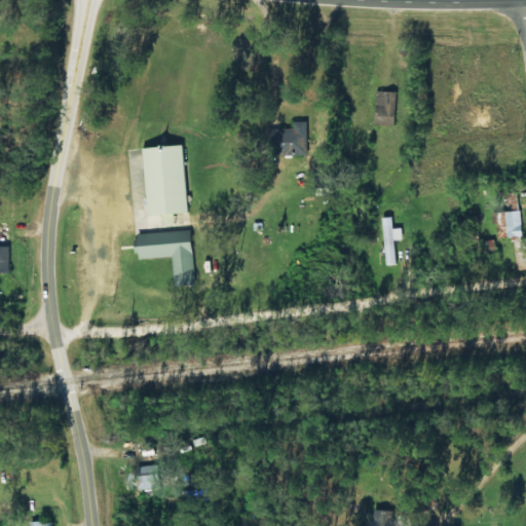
[(374,124),(395,126),(397,91),(375,90),(374,124)]
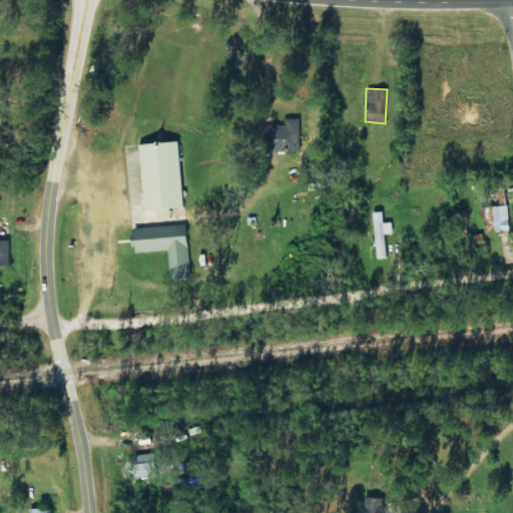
[(285,125),(262,125),(263,150),(300,149),(299,118),(285,118),(285,125)]
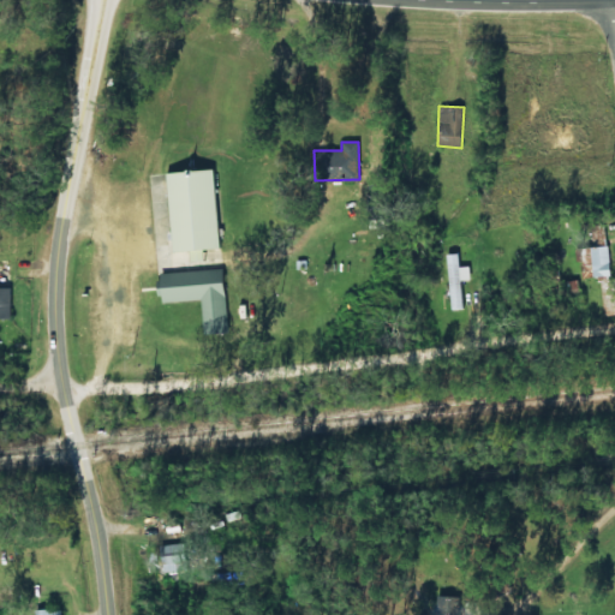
[(172,252),(190,251),(191,262),(204,261),(203,250),(219,249),(214,168),(167,172),(172,252)]
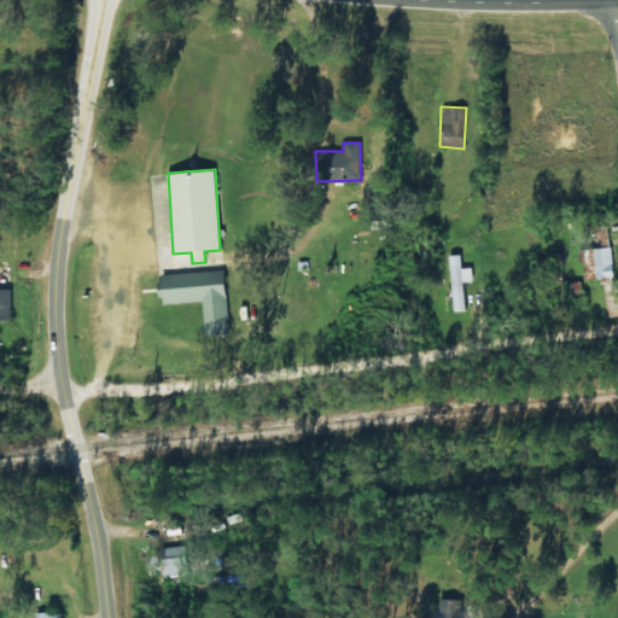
[(606,318),(617,315),(617,301),(610,225),(592,227),(594,248),(577,250),(578,263),(583,262),(586,280),(602,278),(606,318)]
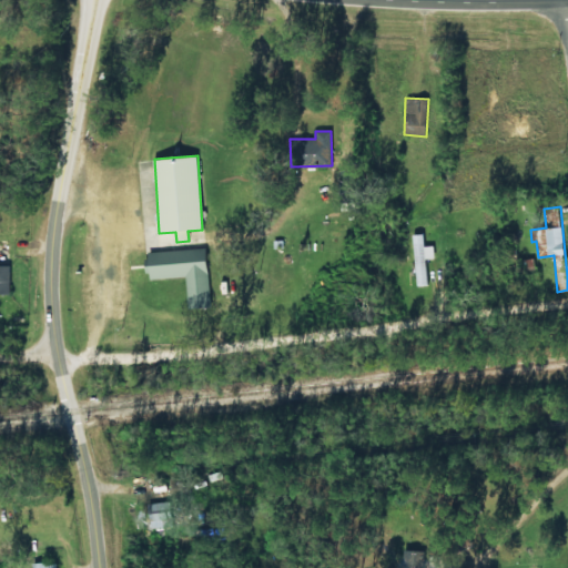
[(434,259),(434,245),(424,246),(423,234),(414,234),(416,285),(427,285),(426,259),(434,259)]
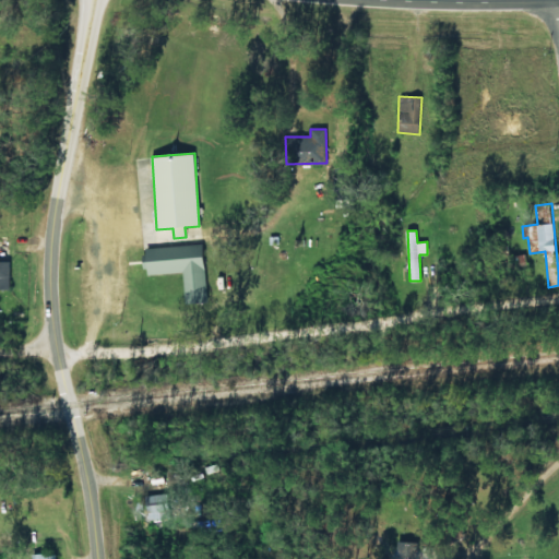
[(143,248),(145,275),(182,273),(185,304),(206,302),(203,245),(143,248)]
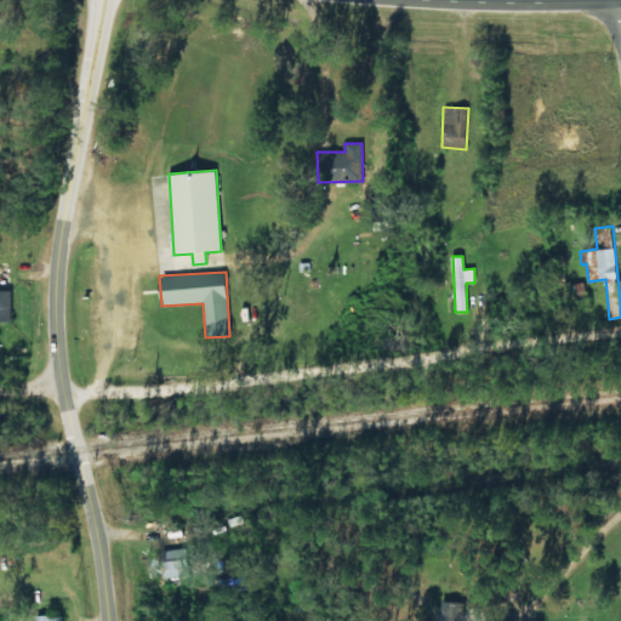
[(0,322),(11,322),(10,290),(0,290),(0,322)]
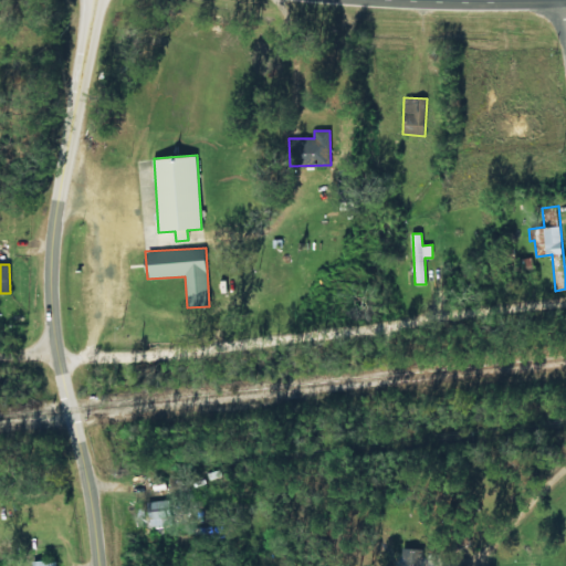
[(420,565),(421,549),(400,548),(399,565),(420,565)]
